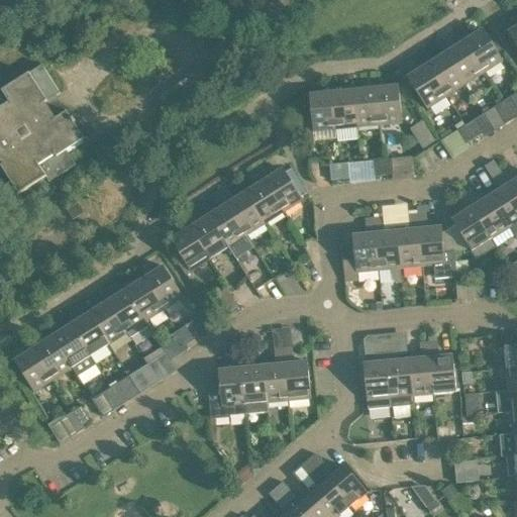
[(516,27),(508,33),(516,46),(516,27)]
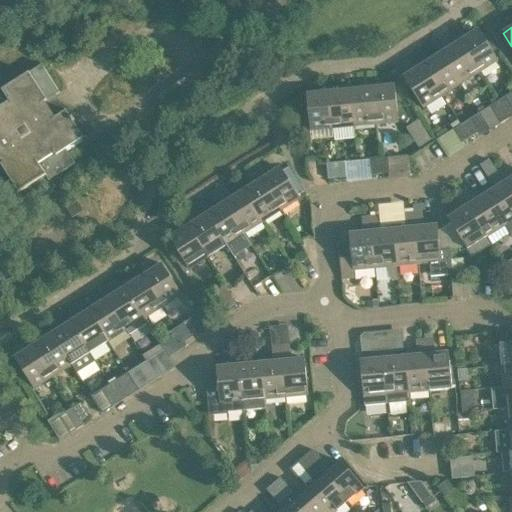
[(478,30),(459,42),(478,73),(497,61),(478,30)]
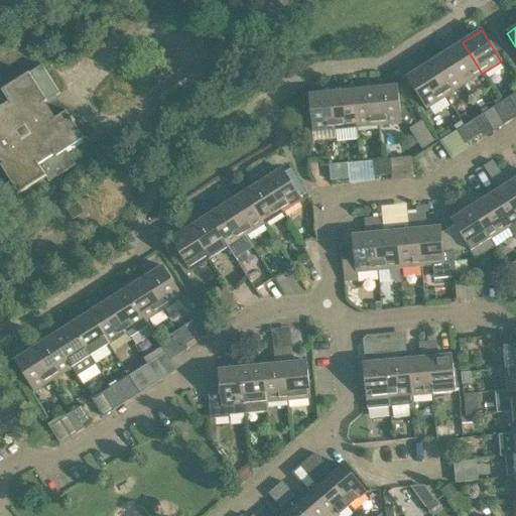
[(463,42),(444,54),(464,85),(482,74),(463,42)]
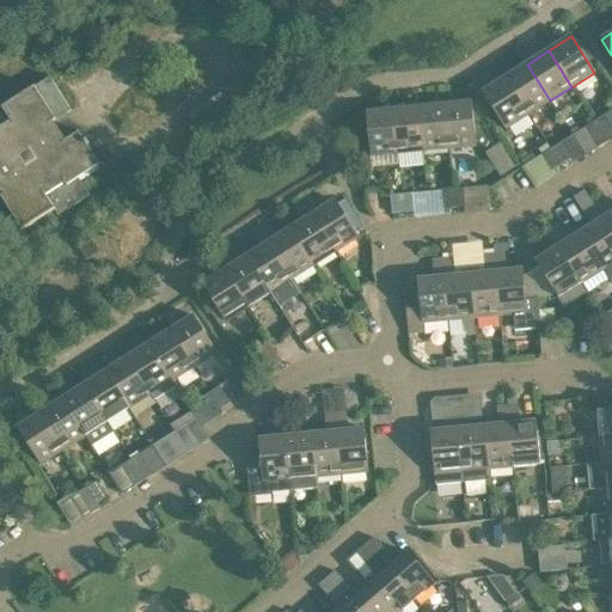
[(527,65),(505,78),(528,115),(550,101),(527,65)]
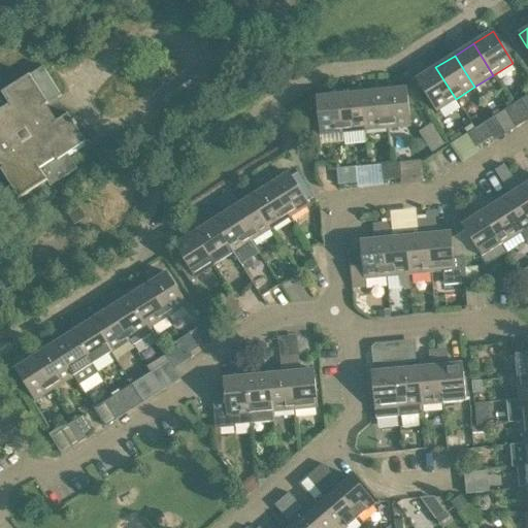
[(39,168),(85,143),(67,111),(53,119),(45,104),(60,96),(43,65),(0,89),(0,94),(5,104),(0,106),(0,171),(14,197),(46,179),(39,168)]
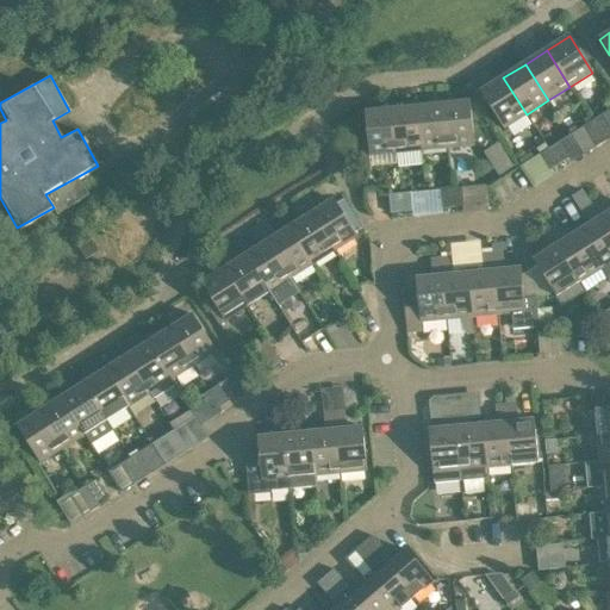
[(527,114),(503,78),(480,92),(504,129),(527,114)]
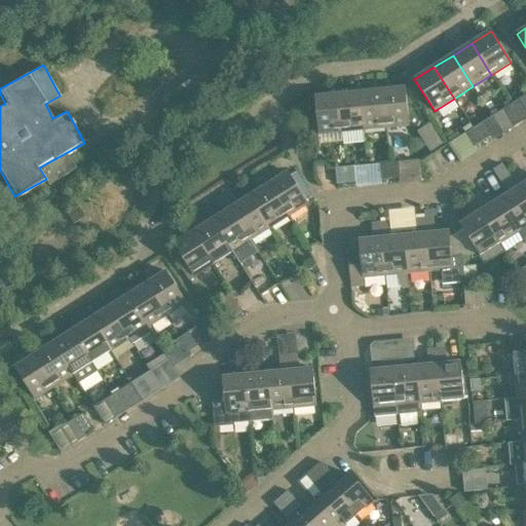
[(405,88),(382,90),(385,127),(409,125),(405,88)]
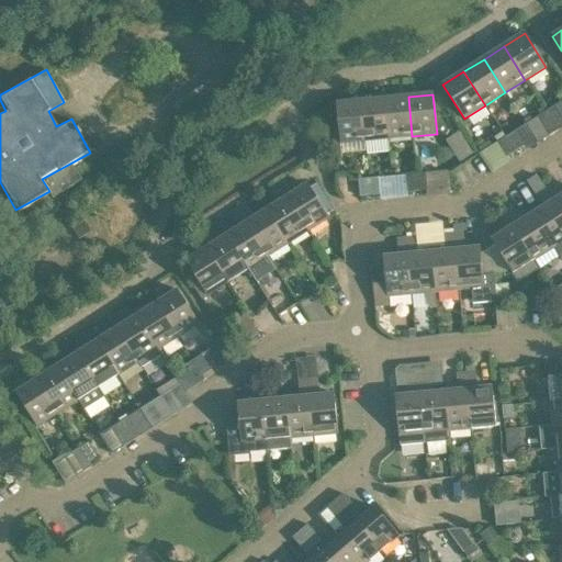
[(408,97),(384,99),(389,138),(412,136),(408,97)]
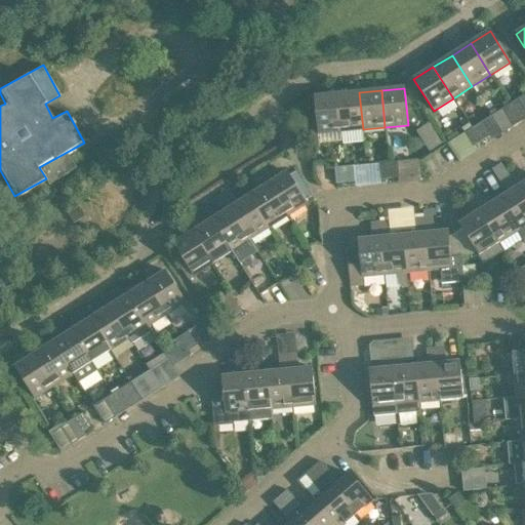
[(359,92),(337,94),(340,132),(363,129),(359,92)]
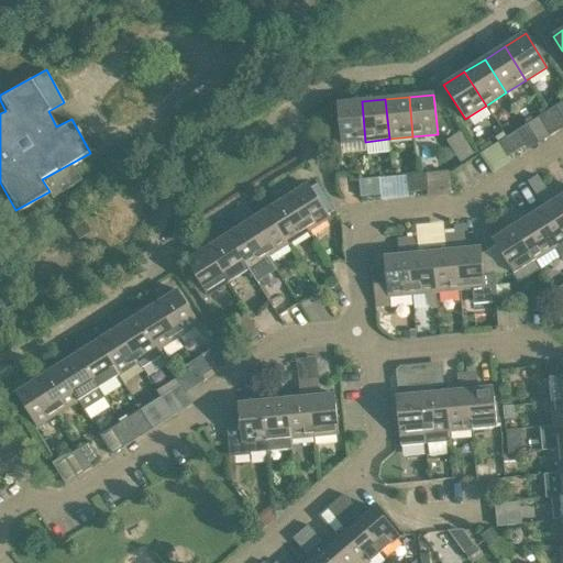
[(362,101),(337,105),(341,144),(365,142),(362,101)]
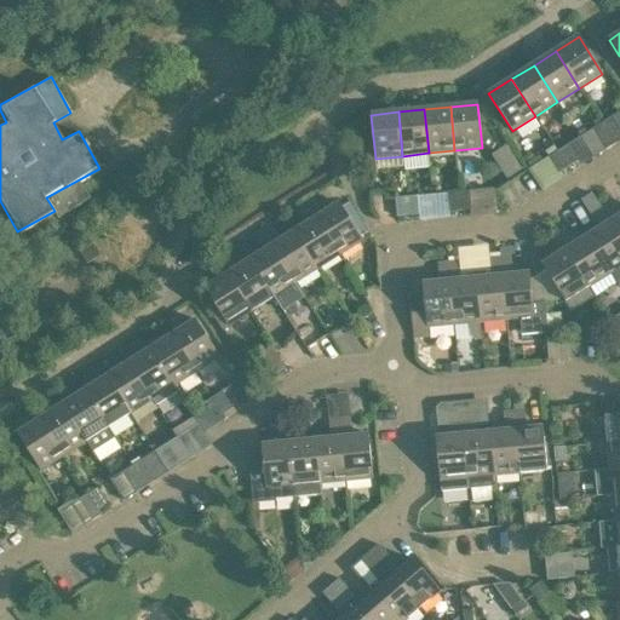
[(619,133),(610,119),(602,124),(615,145),(619,142),(619,133)]
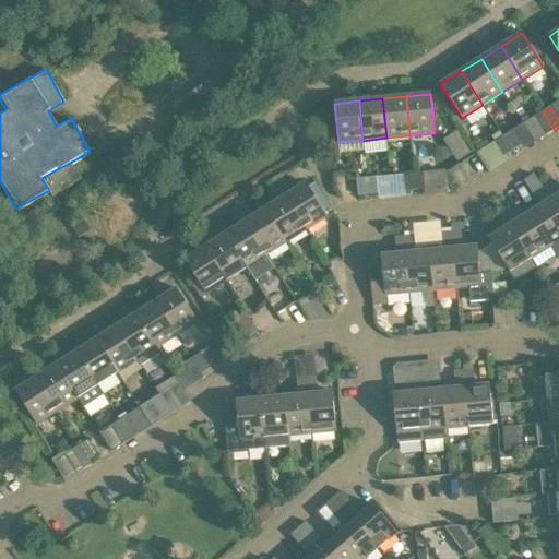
[(555,131),(543,111),(534,117),(546,137),(555,131)]
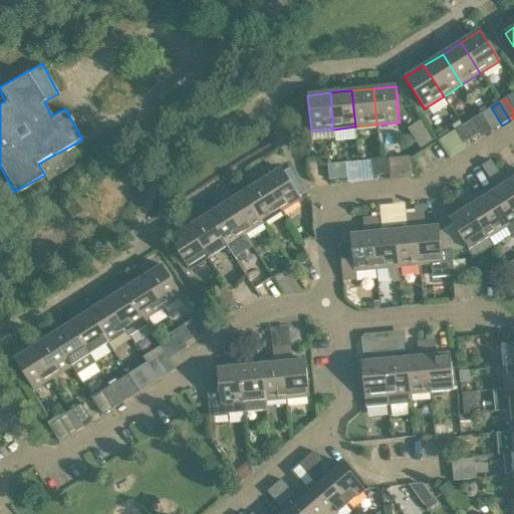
[(458,120),(451,125),(454,131),(462,144),(471,139),(462,125),(458,120)]
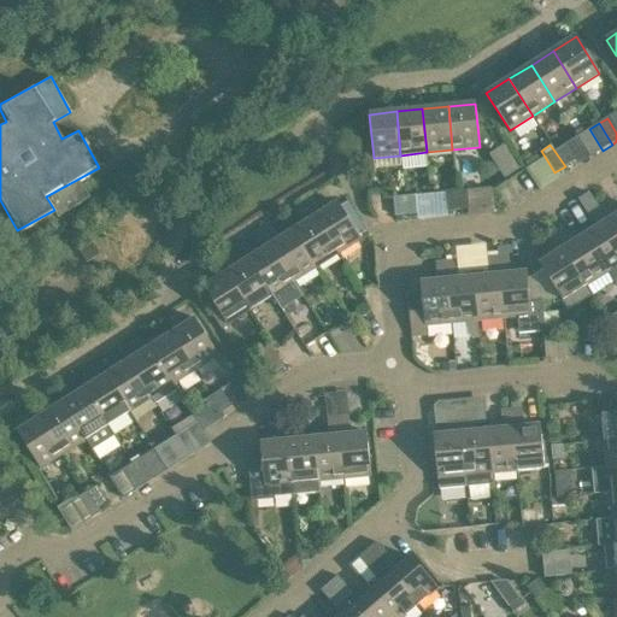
[(563,146),(554,151),(565,166),(573,162),(563,146)]
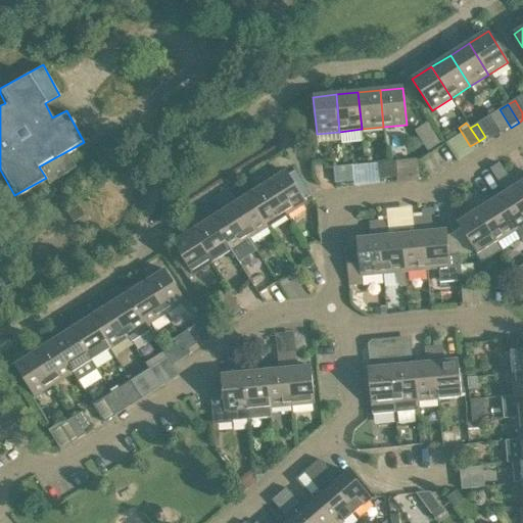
[(395,161),(387,162),(388,178),(396,178),(395,161)]
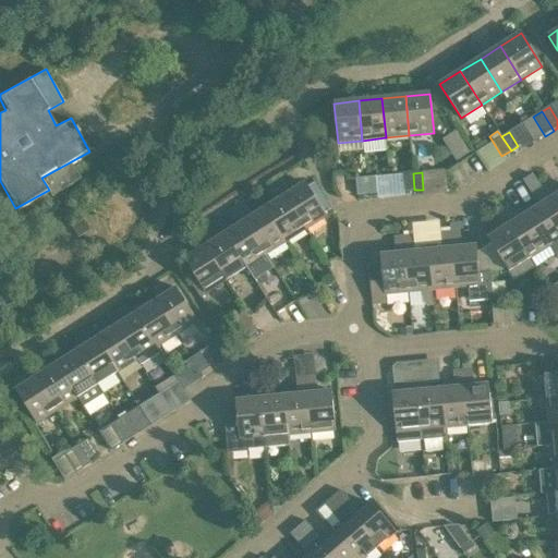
[(414,190),(413,173),(402,174),(403,191),(414,190)]
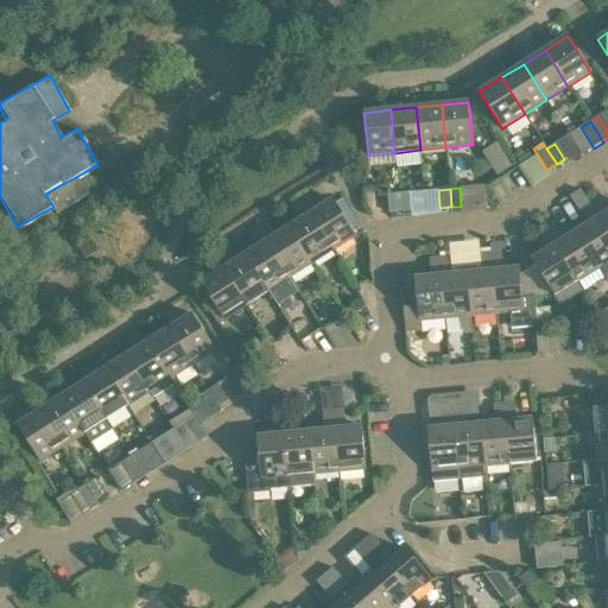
[(310,192),(301,198),(333,249),(356,235),(333,200),(320,208),(310,192)]
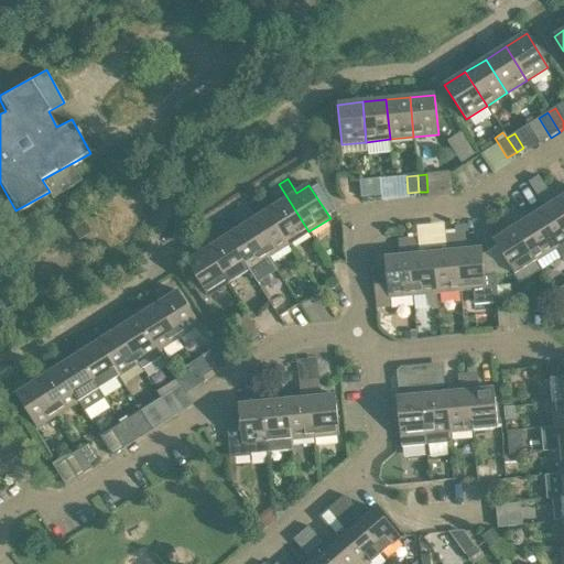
[(379,179),(370,180),(371,197),(380,196),(379,179)]
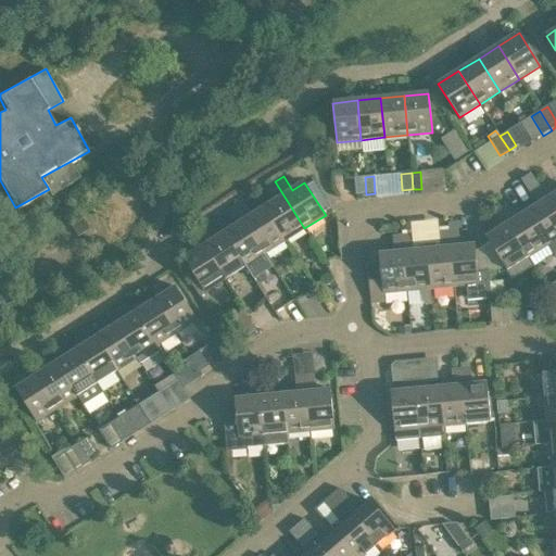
[(366,194),(365,177),(354,178),(355,194),(366,194)]
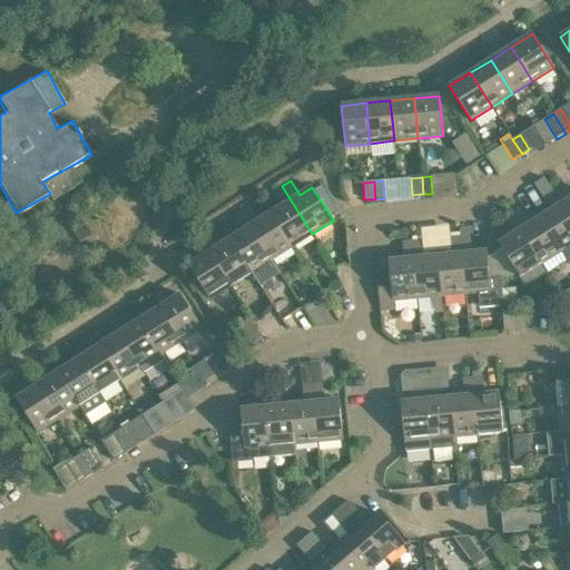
[(546,182),(537,186),(544,199),(551,209),(548,213),(540,217),(561,252),(568,262),(569,261),(569,219),(551,190),(546,182)]
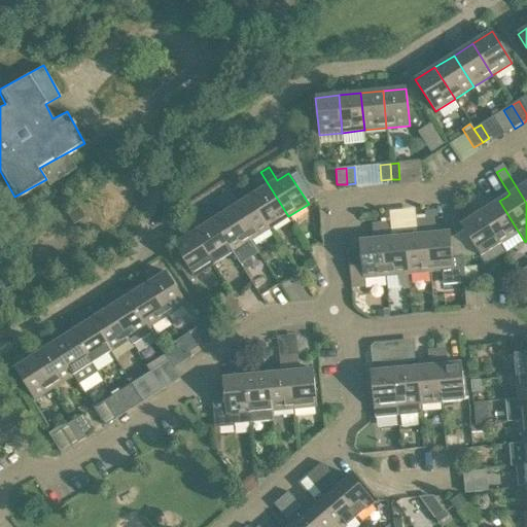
[(518,171),(510,176),(526,203),(526,182),(526,184),(518,171)]
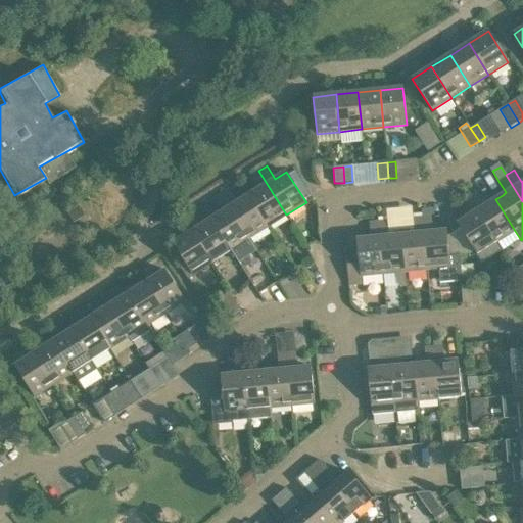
[(258,189),(248,195),(268,227),(286,215),(258,171),(250,176),(258,189)]
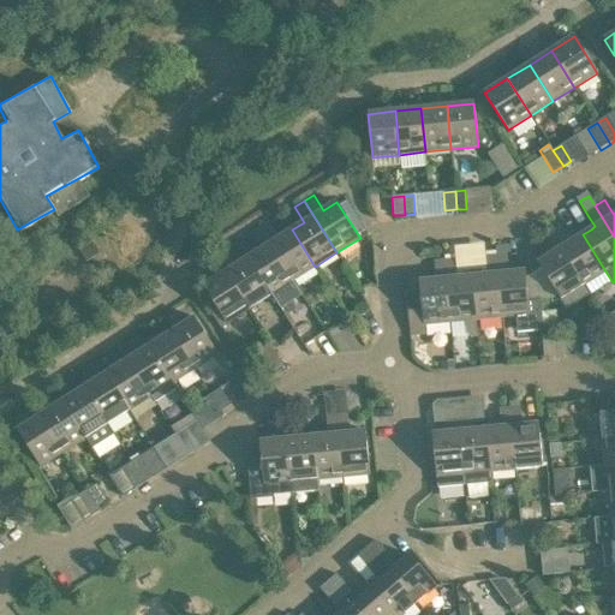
[(269,224),(260,228),(293,281),(315,267),(292,230),(279,238),(269,224)]
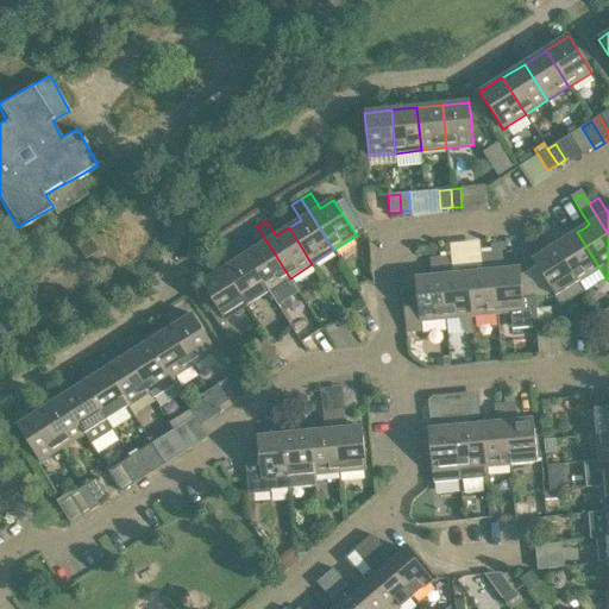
[(554,225),(546,231),(552,242),(578,282),(600,269),(577,232),(564,240),(554,225)]
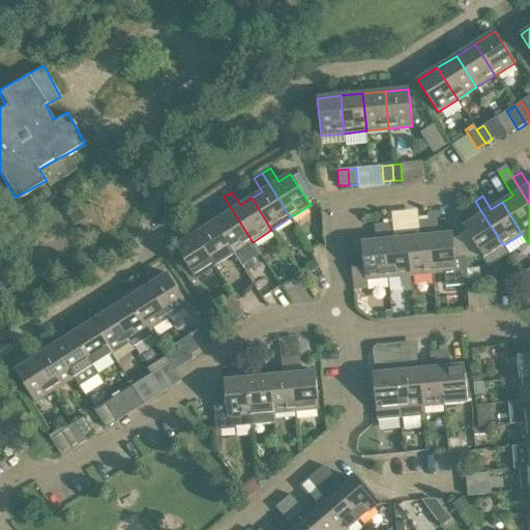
[(225,215),(213,222),(234,254),(253,242),(224,197),(216,202),(225,215)]
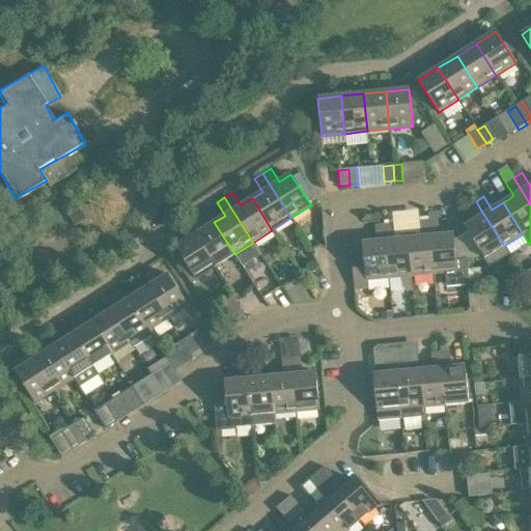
[(476,219),(465,227),(468,231),(481,254),(484,258),(490,266),(506,255),(508,254),(508,255),(509,254),(504,246),(481,211),(476,201),(468,206),(474,215),(478,213),(480,217),(476,219)]
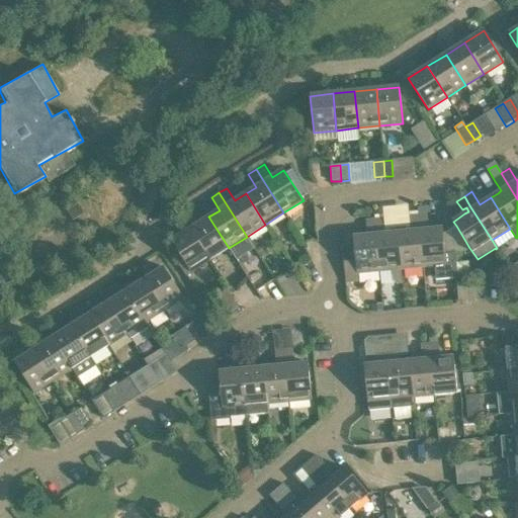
[(190,211),(182,217),(209,260),(229,248),(208,217),(198,224),(190,211)]
